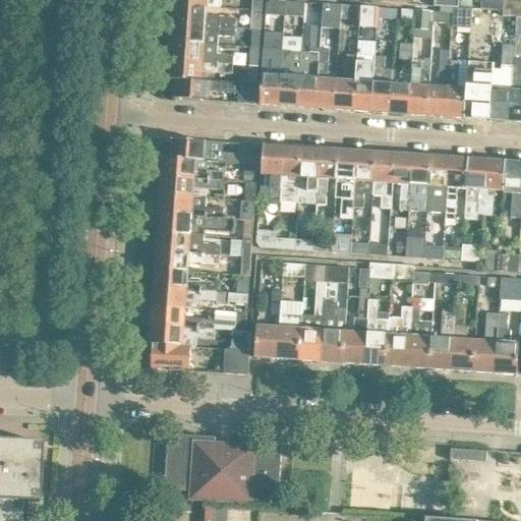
[(174,0),(174,5),(207,7),(222,8),(222,0),(231,0),(239,1),(239,0),(174,0)]
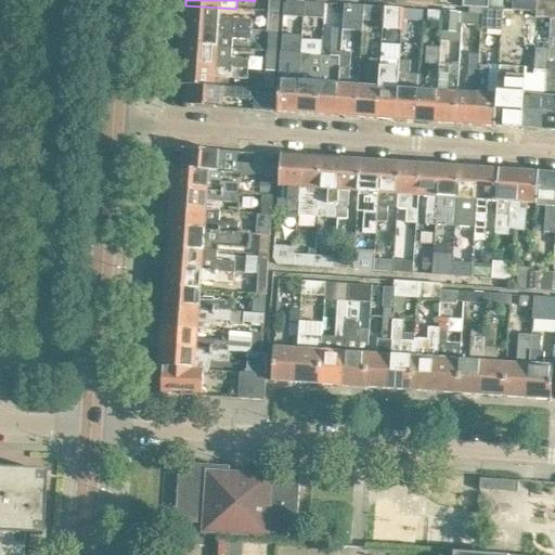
[(269,0),(269,11),(279,12),(279,0),(269,0)]
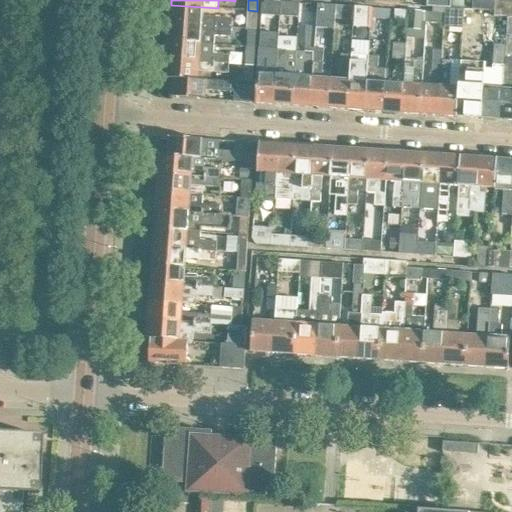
[(445,9),(451,9),(451,0),(427,0),(427,8),(445,9)]
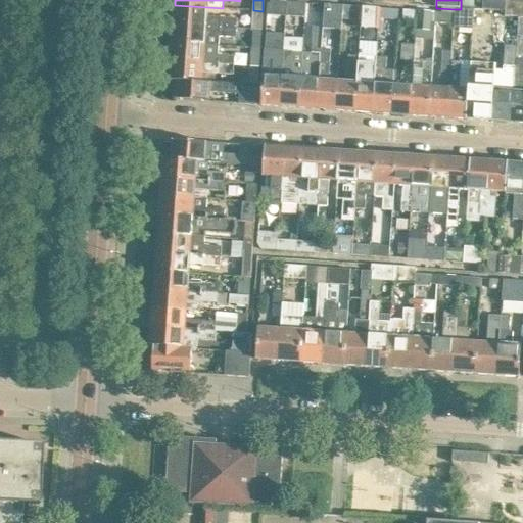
[(483,0),(483,10),(496,11),(506,12),(506,0),(483,0)]
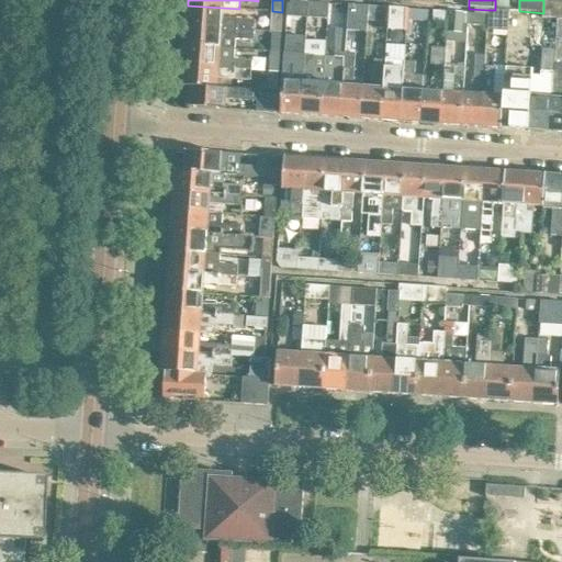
[(543,19),(558,20),(561,20),(561,0),(543,0),(543,13),(543,19)]
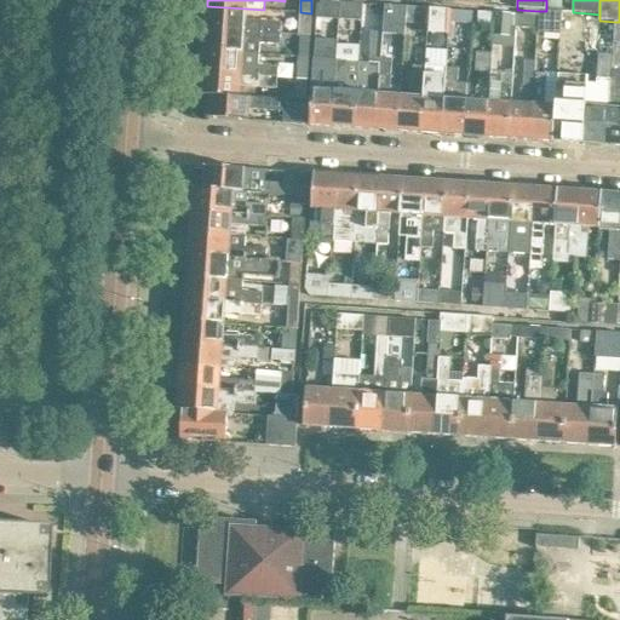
[(316,6),(316,18),(340,19),(340,1),(322,1),(316,6)]
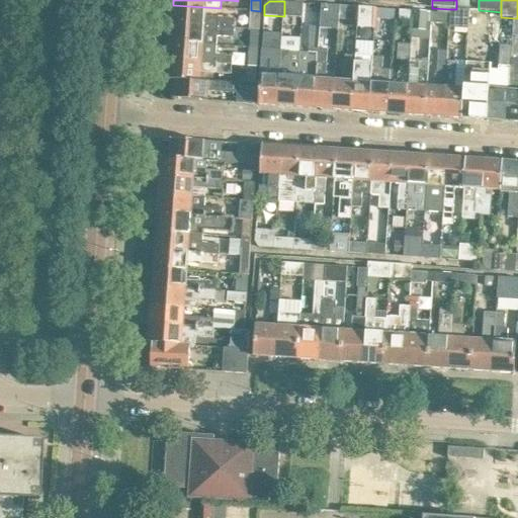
[(284,1),(284,16),(303,16),(304,4),(304,2),(284,1)]
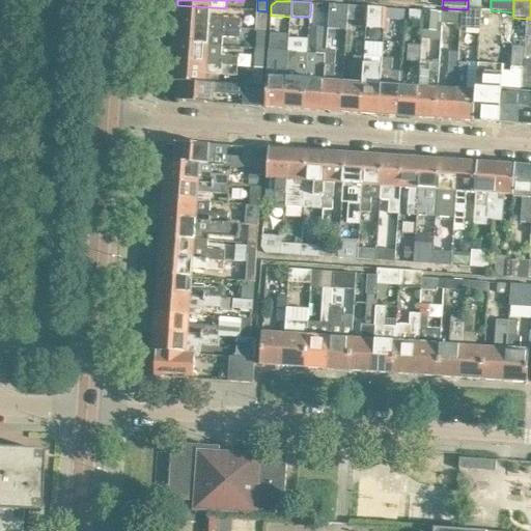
[(329,5),(328,28),(347,29),(347,20),(348,5),(329,4),(329,5)]
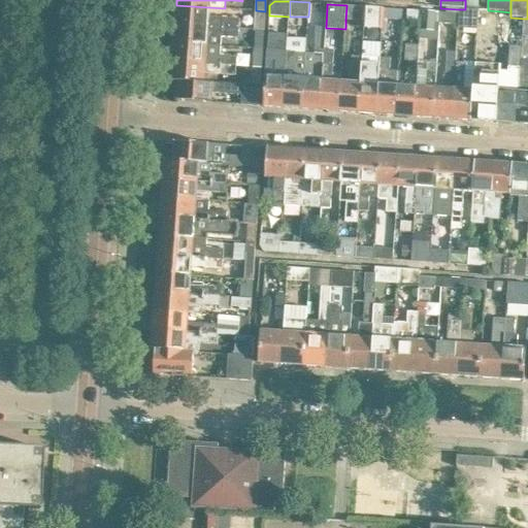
[(209,7),(176,5),(175,25),(240,29),(241,19),(208,17),(209,7)]
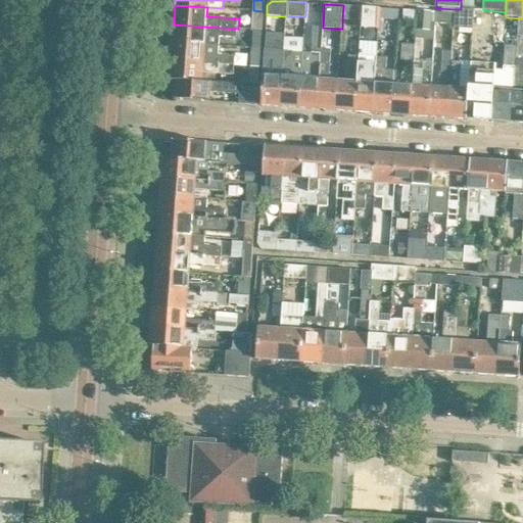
[(342,19),(362,20),(363,6),(343,5),(342,19)]
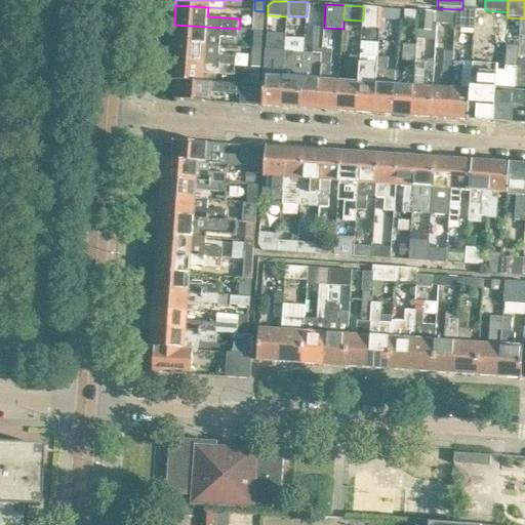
[(381,17),(381,8),(364,6),(363,21),(362,28),(380,30),(381,17)]
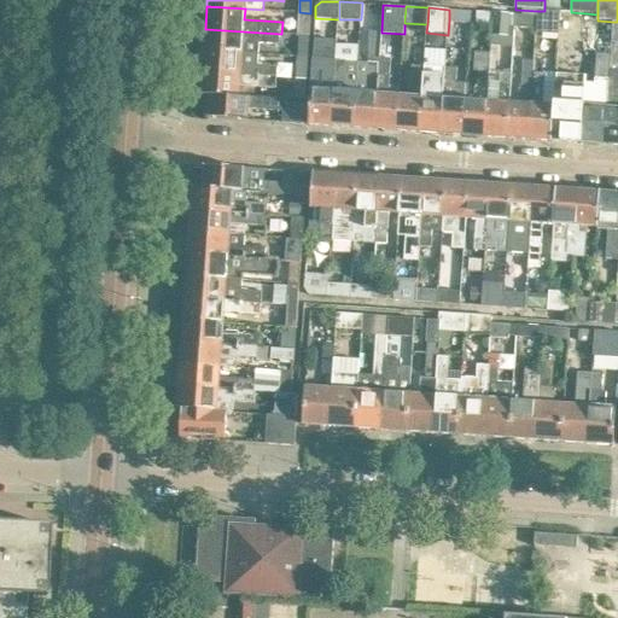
[(449,10),(449,21),(471,23),(472,11),(449,10)]
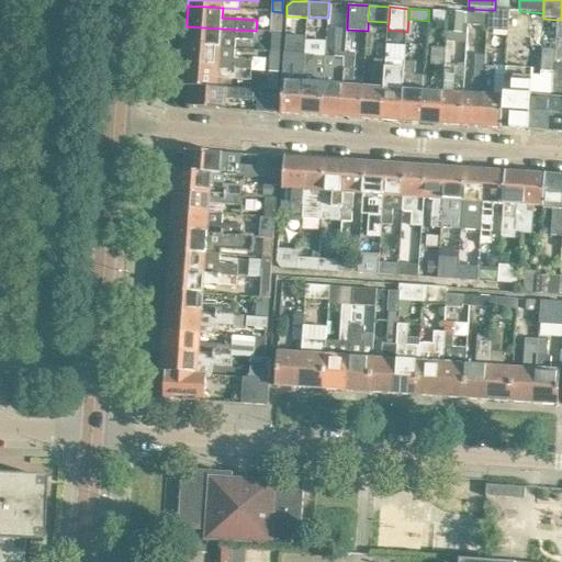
[(434,10),(433,23),(448,24),(449,11),(434,10)]
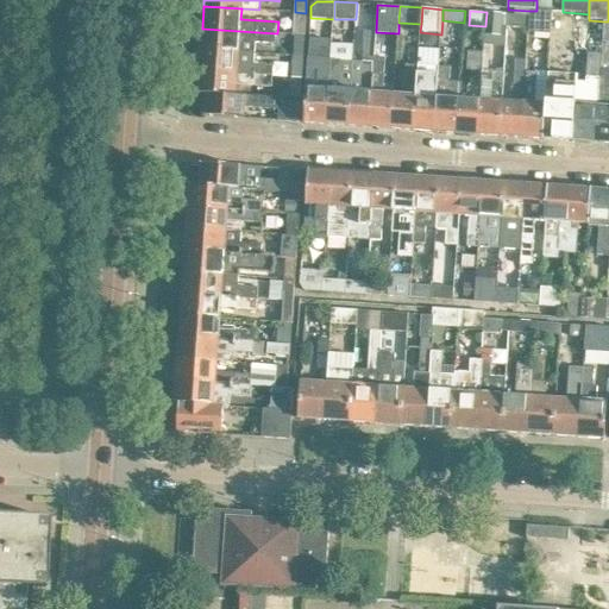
[(550,35),(552,12),(538,11),(531,11),(529,32),(550,35)]
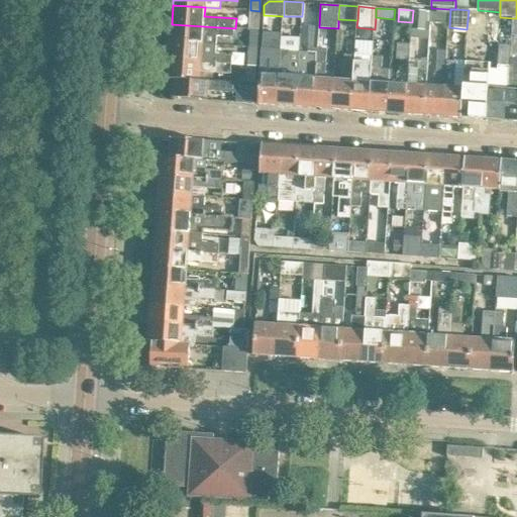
[(257,29),(260,11),(250,10),(249,29),(257,29)]
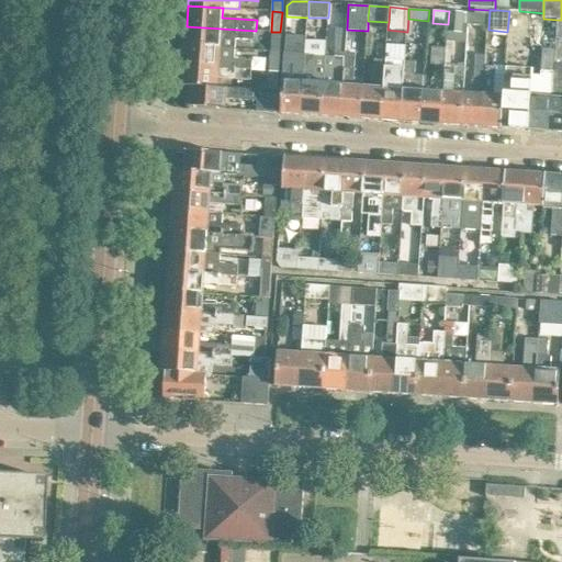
[(448,24),(448,32),(463,32),(464,24),(469,25),(469,12),(449,11),(448,24)]
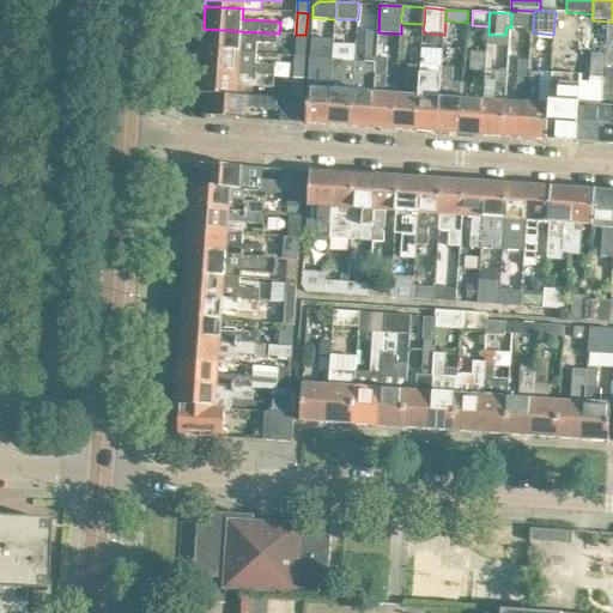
[(511,13),(511,28),(532,29),(533,14),(511,13)]
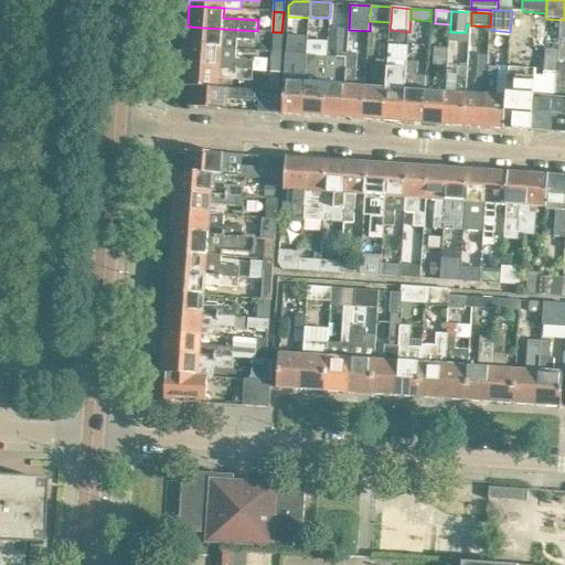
[(257,31),(188,27),(187,45),(238,49),(238,40),(256,41),(257,31)]
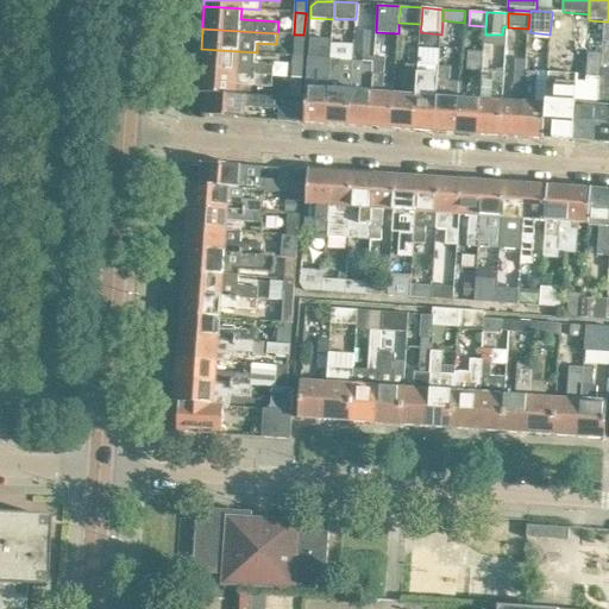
[(352,61),(349,126),(370,127),(375,57),(376,32),(363,31),(360,62),(352,61)]
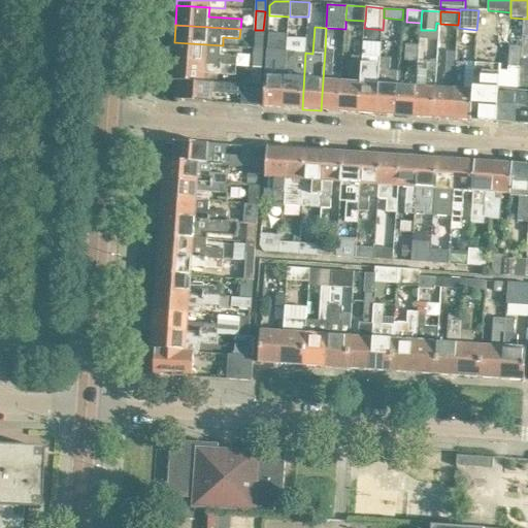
[(255,30),(254,47),(262,48),(263,30),(255,30)]
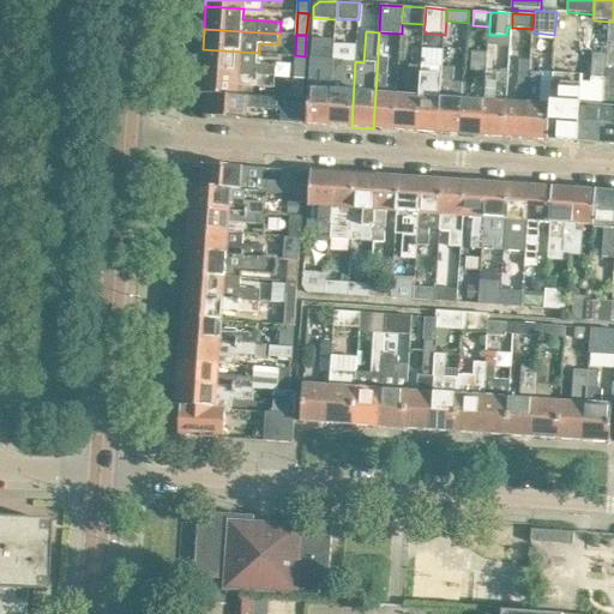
[(333,60),(329,125),(351,127),(355,61),(354,61),(355,46),(335,43),(333,60)]
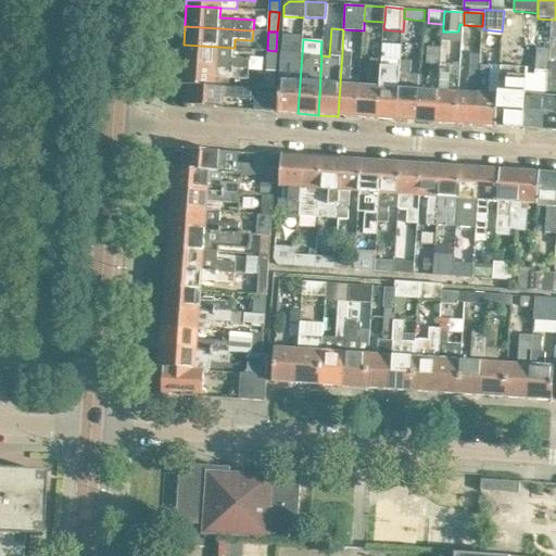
[(441,64),(437,123),(456,124),(458,92),(460,65),(446,64),(449,40),(442,40),(442,47),(441,64)]
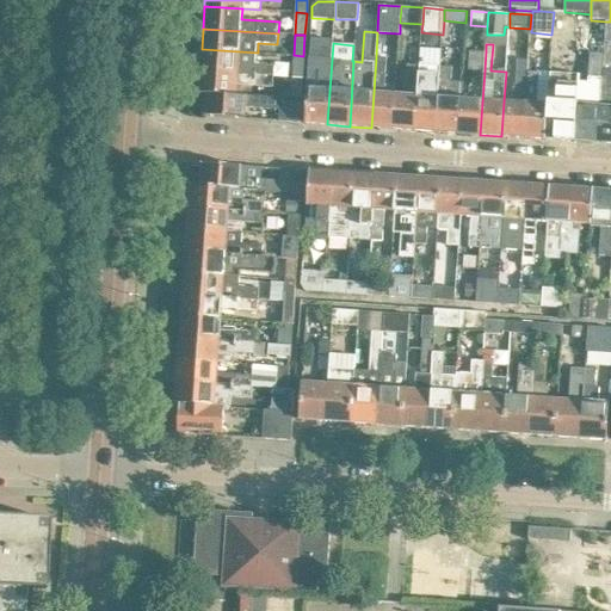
[(419,61),(415,130),(436,131),(440,67),(442,47),(420,45),(419,61)]
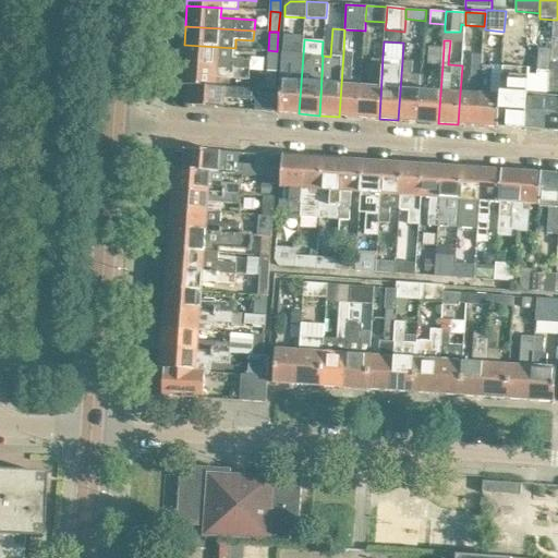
[(235,48),(184,45),(182,64),(252,70),(252,59),(234,58),(235,48)]
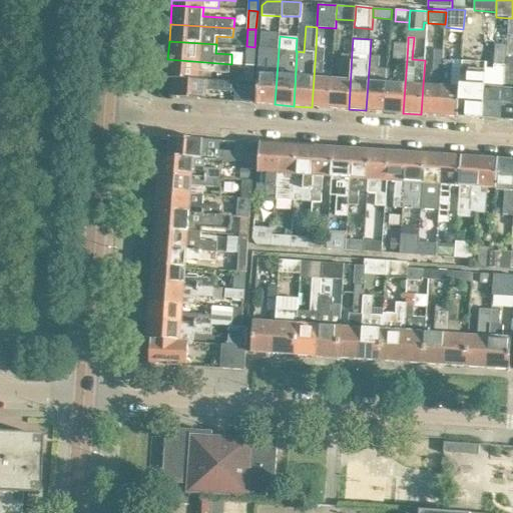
[(394,42),(393,58),(397,58),(407,59),(408,43),(394,42)]
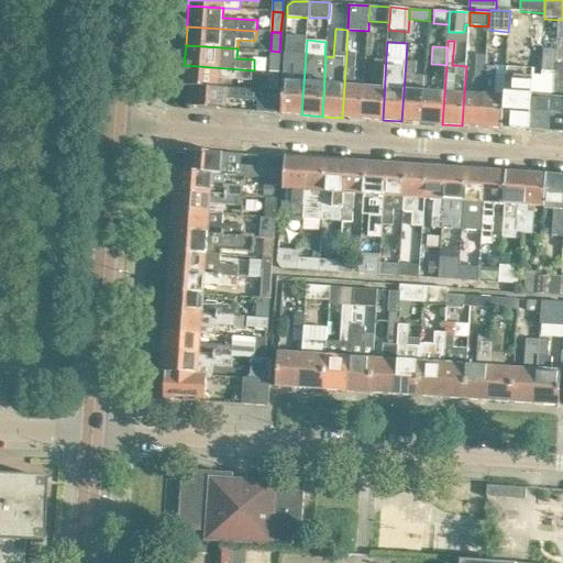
[(531,97),(529,130),(531,131),(544,132),(551,132),(555,64),(556,50),(544,48),(542,78),(532,78),(531,97)]
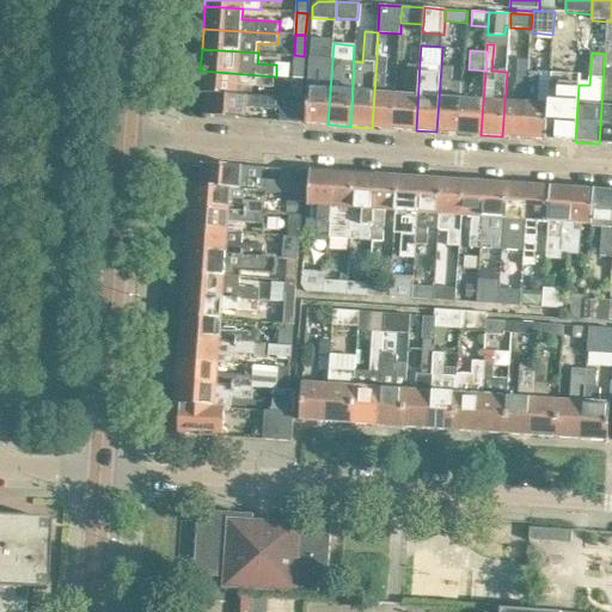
[(294,55),(293,78),(303,79),(304,56),(294,55)]
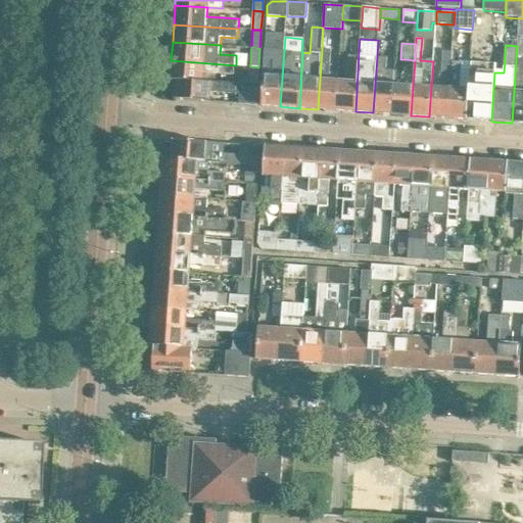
[(318,109),(336,110),(338,81),(329,80),(331,50),(322,49),(318,109)]
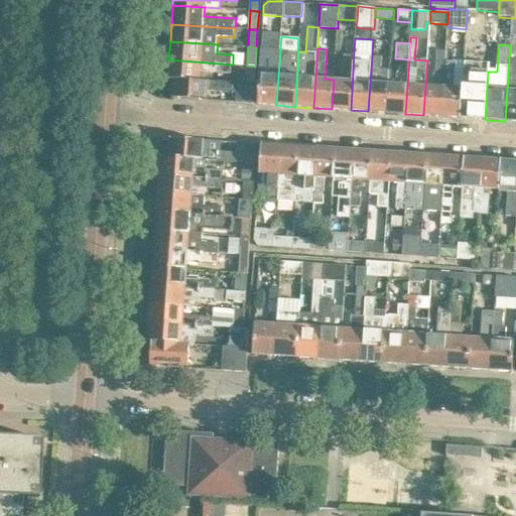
[(261,49),(257,104),(276,105),(280,50),(261,49)]
